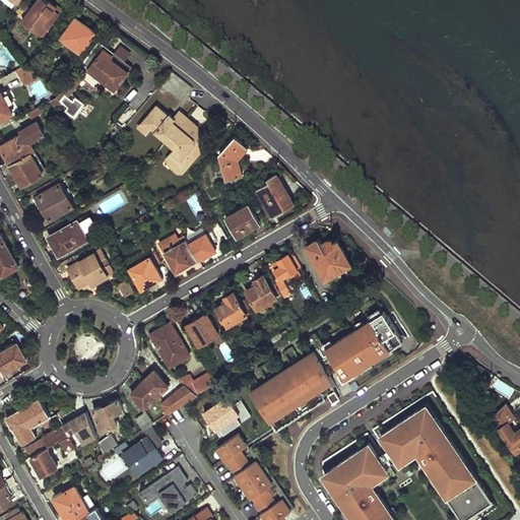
[(27,0),(17,13),(31,24),(36,20),(46,29),(58,13),(53,9),(56,6),(48,0),(47,2),(44,0),(36,0),(33,4),(27,0)]
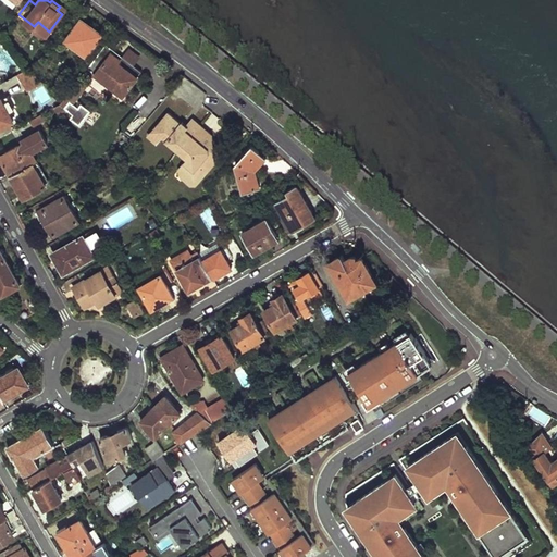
[(83,17),(65,40),(87,56),(104,33),(83,17)]
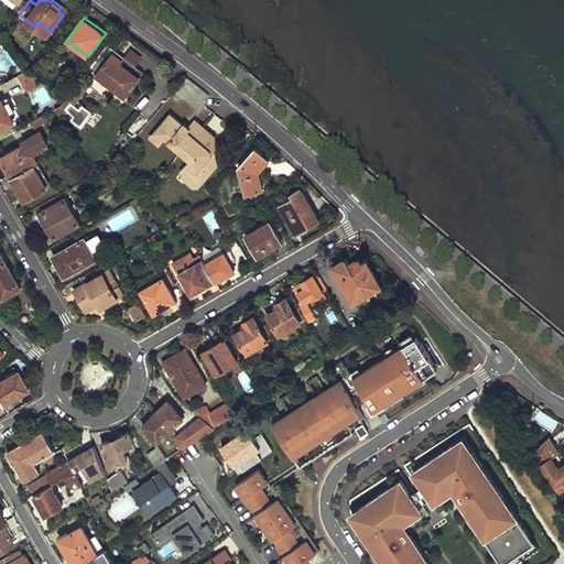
[(39,22),(34,26),(46,36),(50,32),(39,22)]
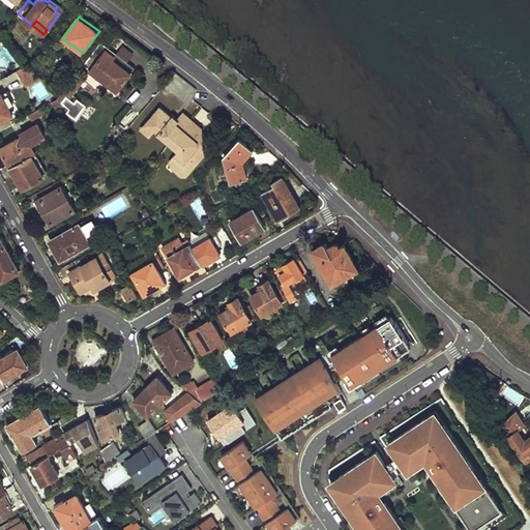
[(107,49),(91,68),(118,89),(131,74),(113,59),(115,55),(107,49)]
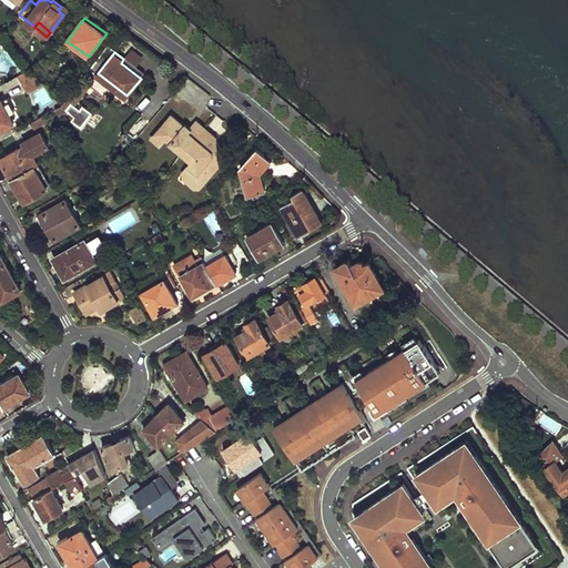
[(30,67),(17,74),(27,92),(42,83),(30,67)]
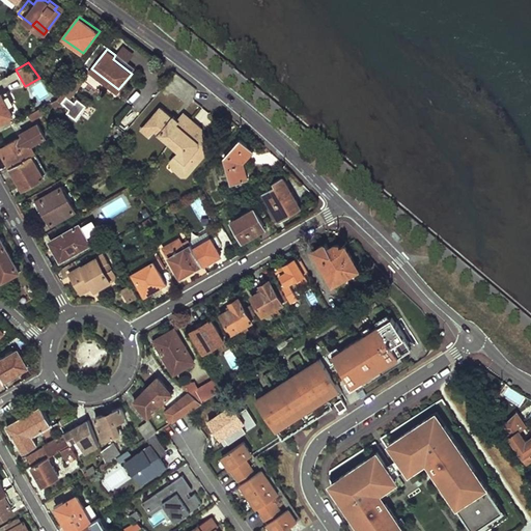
[(66,85),(56,98),(64,103),(71,94),(74,91),(74,90),(66,85)]
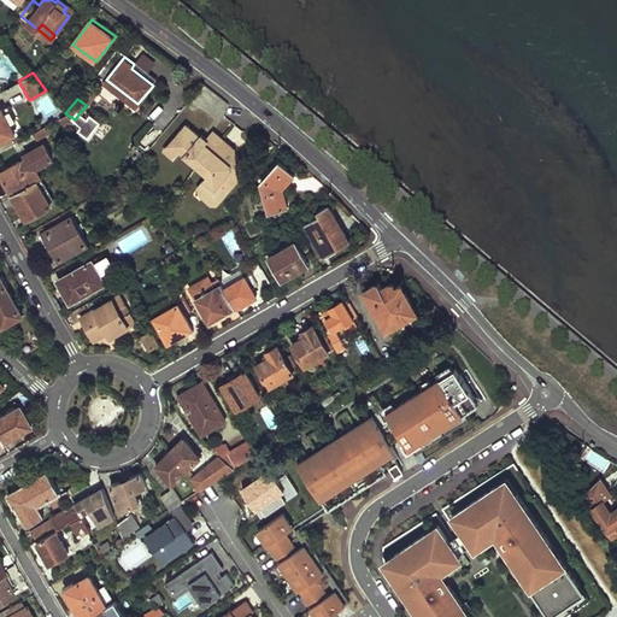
[(86,106),(82,110),(93,118),(103,106),(95,100),(88,109),(86,106)]
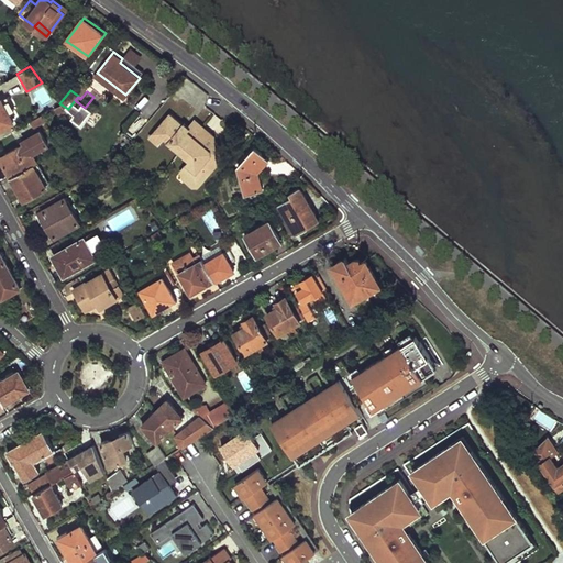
[(1,99),(9,112),(14,109),(8,96),(1,99)]
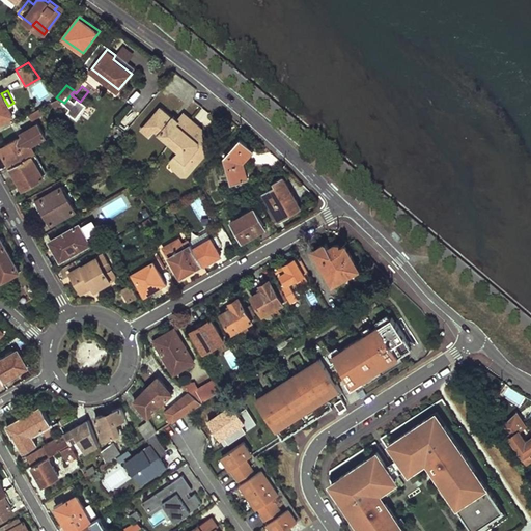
[(0,120),(12,114),(8,106),(1,93),(0,93),(0,120)]
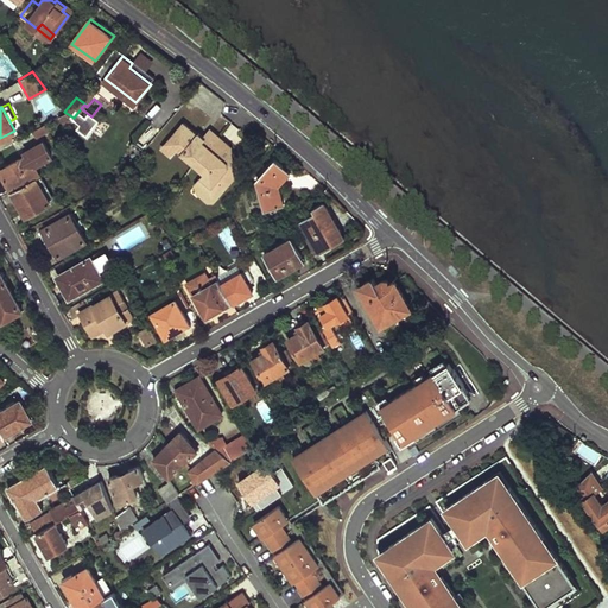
[(184,122),(169,140),(179,149),(196,164),(220,135),(211,128),(204,137),(200,132),(197,134),(184,122)]
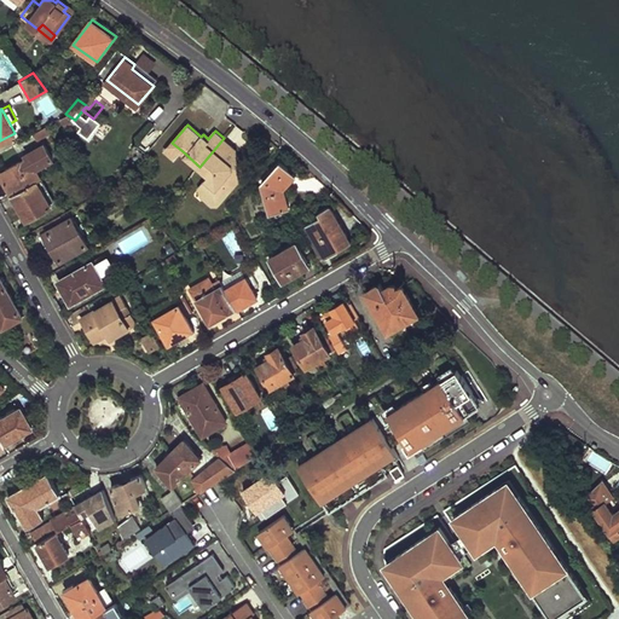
[(45,126),(33,133),(36,140),(50,134),(45,126)]
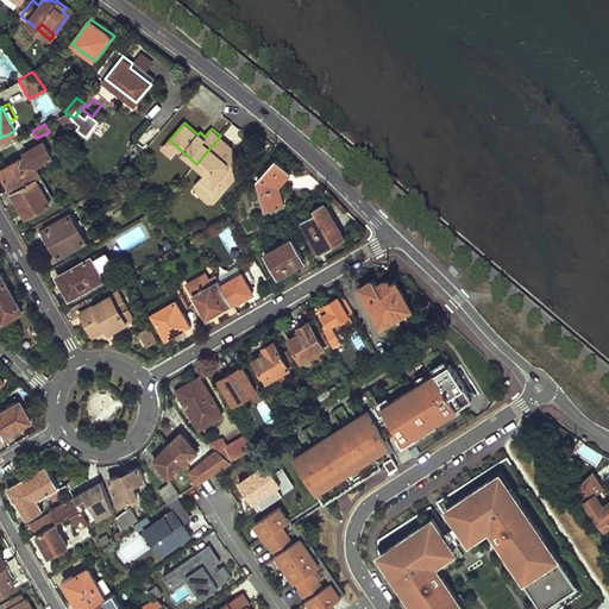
[(196,164),(206,171),(195,184),(199,194),(207,201),(214,201),(234,177),(231,146),(220,136),(196,164)]
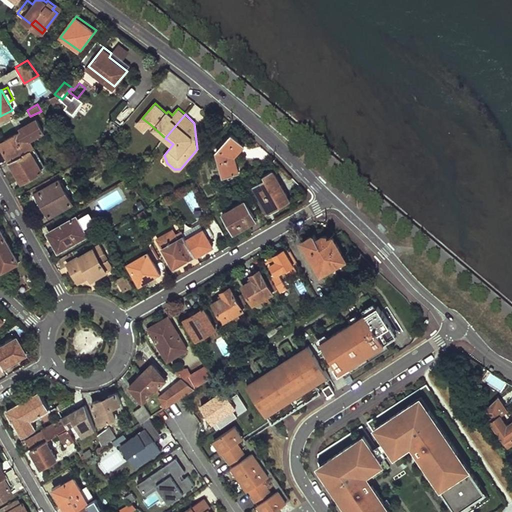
[(23,130),(0,143),(10,160),(29,150),(35,146),(31,138),(44,131),(37,118),(21,127),(23,130)]
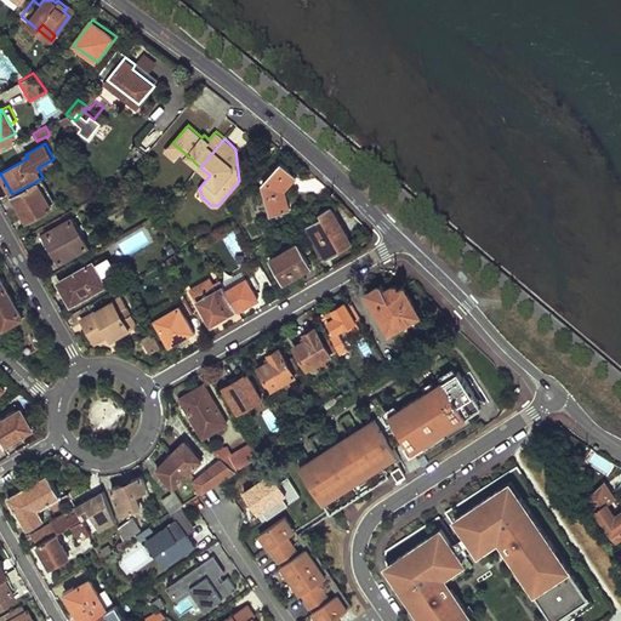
[(172,143),(165,151),(176,160),(183,152),(172,143)]
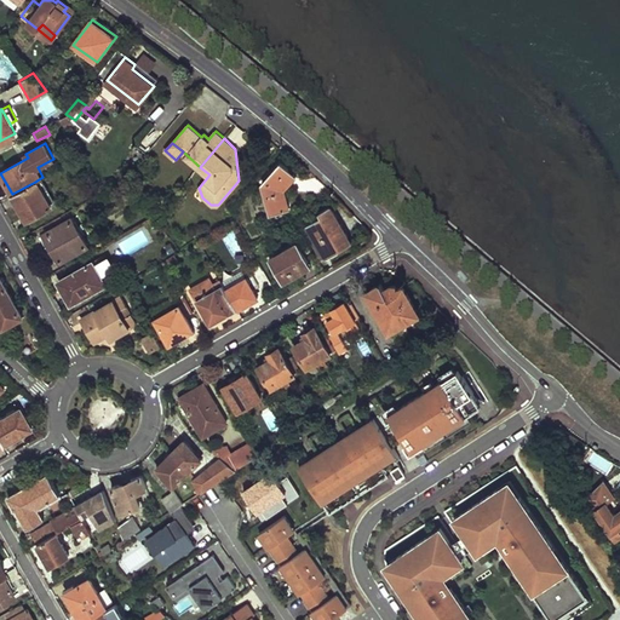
[(263,183),(264,216),(280,214),(277,191),(282,191),(297,176),(281,162),(270,174),(271,177),(270,183),(263,183)]
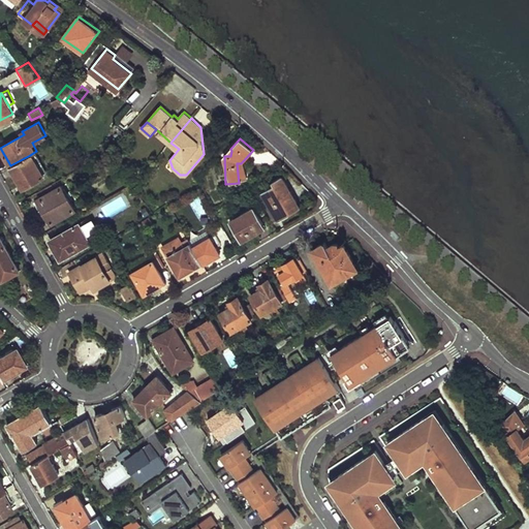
[(30,155),(10,165),(23,187),(43,176),(30,155)]
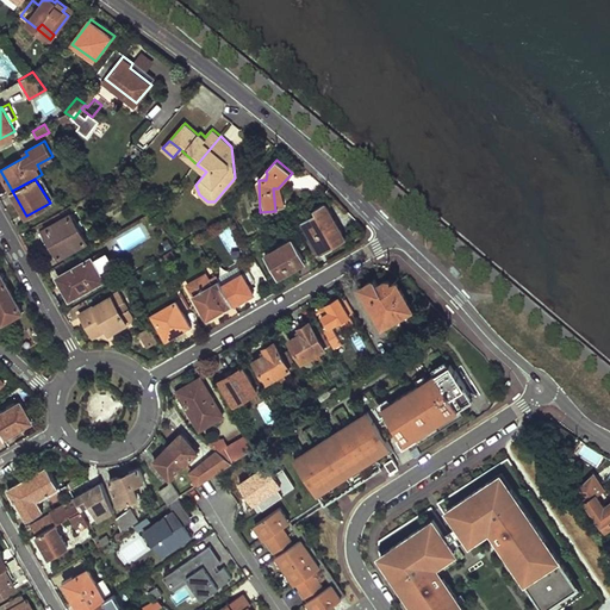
[(303,222),(321,254),(332,247),(330,241),(342,234),(324,203),(313,209),(316,213),(303,222)]
